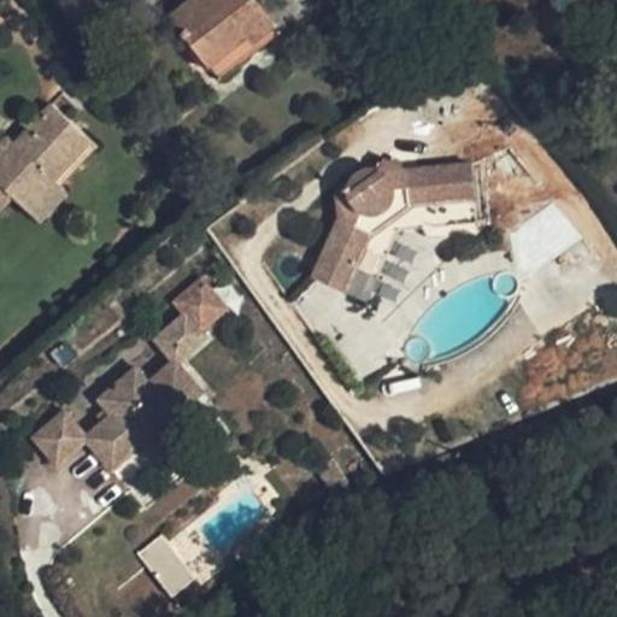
[(192,0),(172,15),(213,65),(247,37),(254,45),(277,27),(256,0),(192,0)]
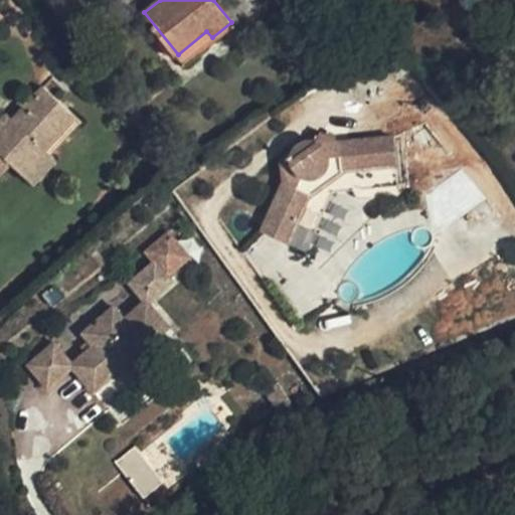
[(206,31),(178,54),(189,68),(237,30),(231,22),(212,37),(206,31)]
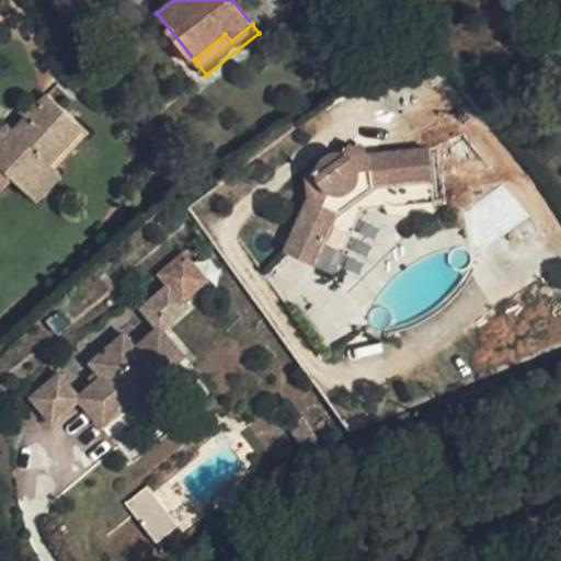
[(47,94),(13,129),(8,136),(1,130),(0,130),(0,187),(10,178),(23,190),(49,161),(61,148),(69,156),(89,134),(47,94)]
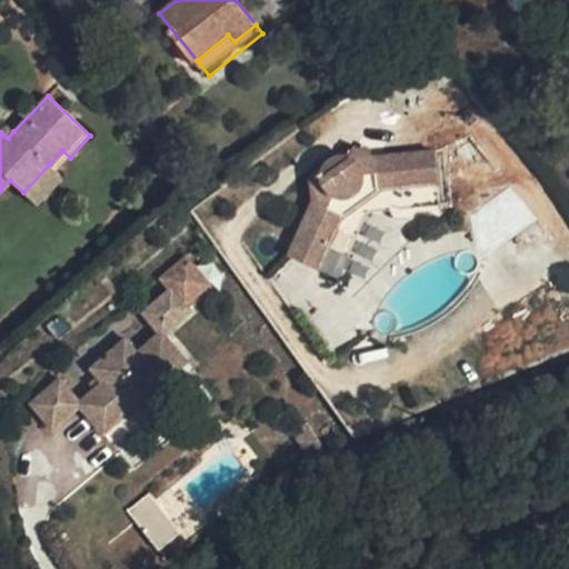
[(8,138),(13,131),(8,126),(1,132),(8,138)]
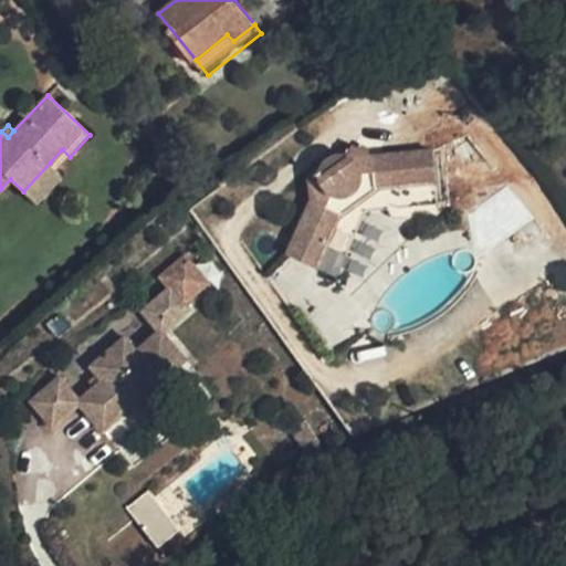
[(287,254),(316,269),(338,218),(380,186),(437,180),(435,148),(378,155),(355,146),(349,153),(334,149),(318,159),(315,166),(315,176),(307,178),(310,205),(287,254)]
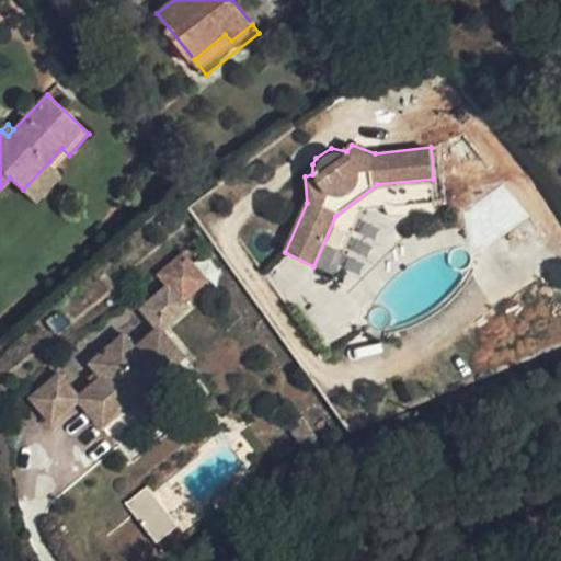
[(56,169),(69,156),(61,148),(49,161),(56,169)]
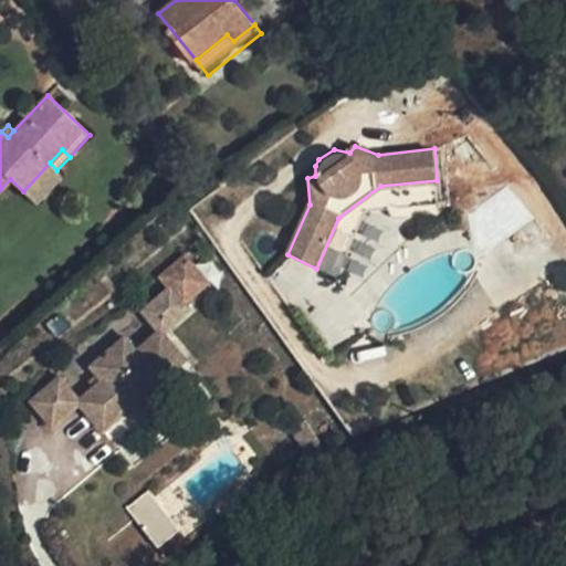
[(50,163),(23,191),(35,202),(61,175),(56,170),(50,163)]
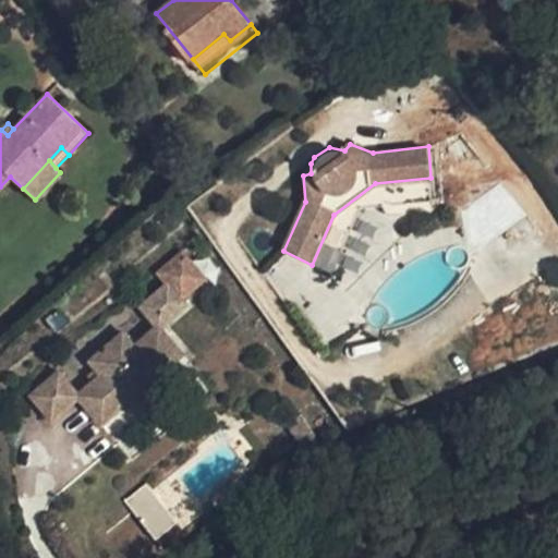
[(334,215),(312,265),(332,275),(360,209),(433,201),(431,178),(375,183),(334,215)]
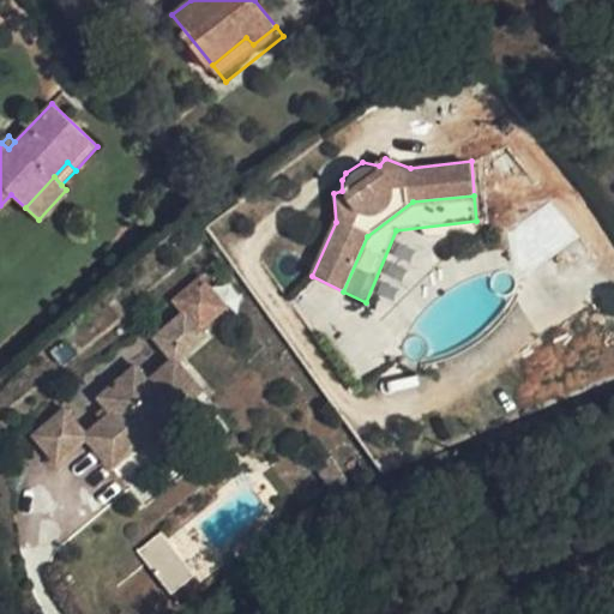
[(154,338),(168,356),(199,330),(224,308),(200,280),(174,301),(184,313),(154,338)]
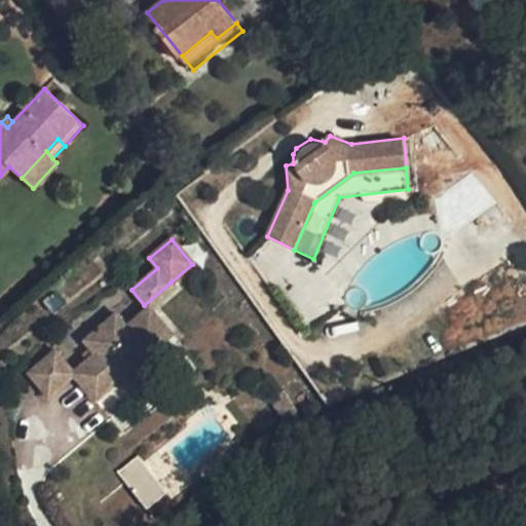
[(144,305),(147,308),(148,307),(150,309),(176,289),(171,283),(144,305)]
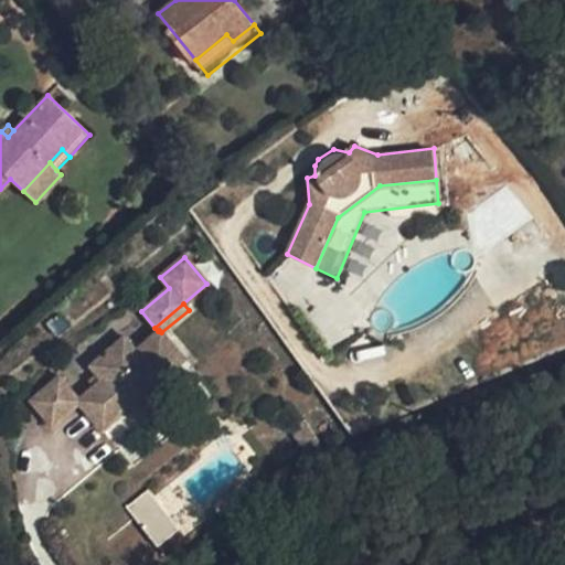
[(76,337),(57,313),(45,324),(63,347),(76,337)]
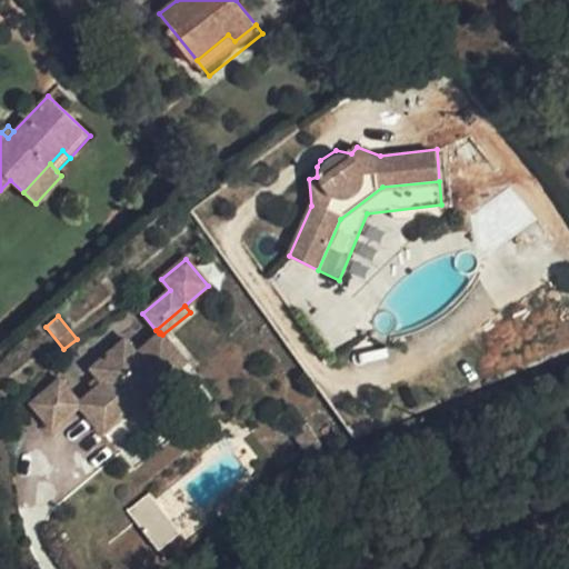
[(160,332),(159,333),(136,355),(123,340),(90,369),(101,383),(78,402),(80,406),(102,432),(127,412),(135,421),(168,392),(161,383),(186,362),(162,335),(160,332)]
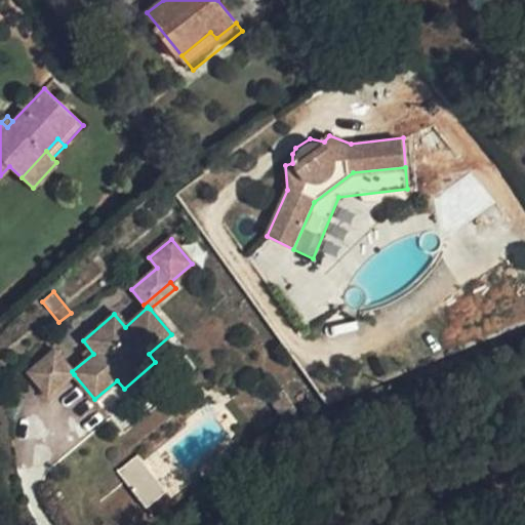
[(43,390),(69,369),(53,351),(28,372),(43,390)]
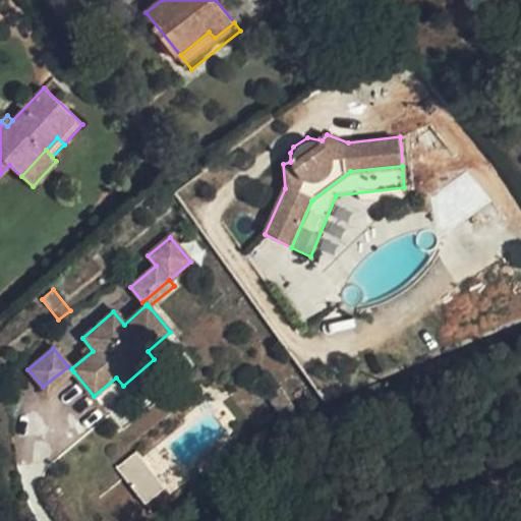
[(73,371),(71,368),(68,366),(43,387),(47,392),(73,371)]
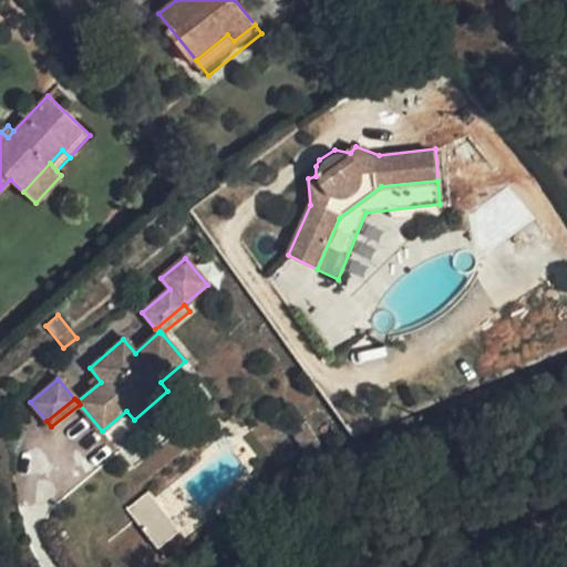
[(152,547),(174,536),(155,496),(133,507),(152,547)]
